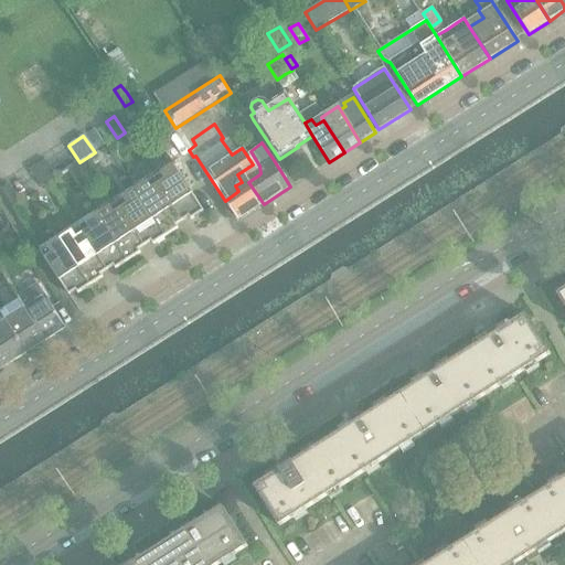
[(57,177),(45,160),(31,170),(42,188),(57,177)]
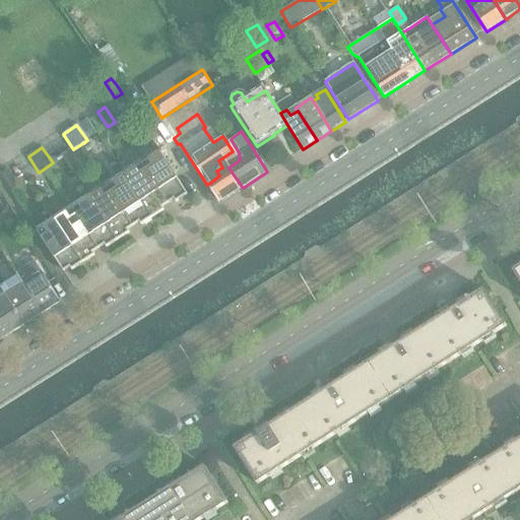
[(187,195),(156,148),(139,159),(167,202),(173,198),(175,203),(187,195)]
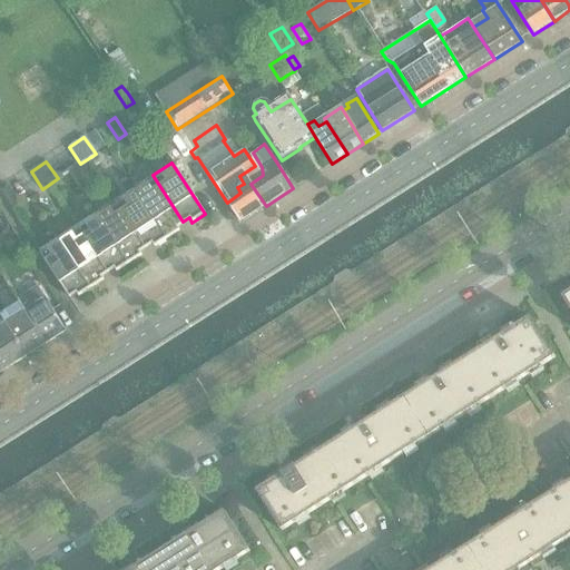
[(266,206),(251,184),(262,176),(255,166),(239,176),(244,184),(237,187),(241,193),(227,203),(241,223),(266,206)]
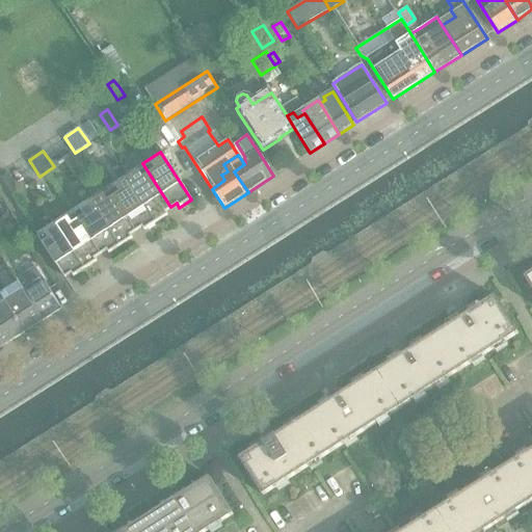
[(170,207),(142,163),(125,176),(156,223),(167,215),(164,211),(170,207)]
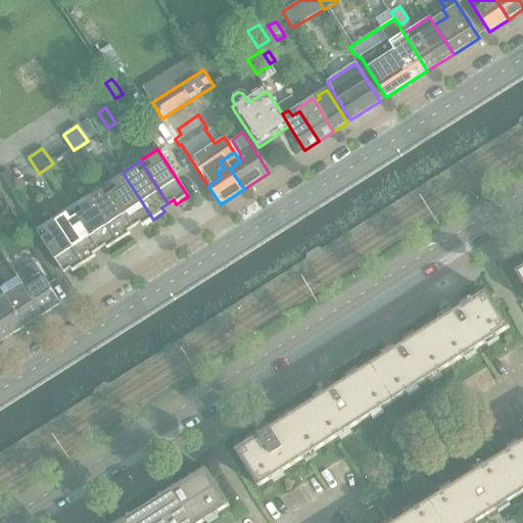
[(18,187),(8,171),(1,176),(11,191),(18,187)]
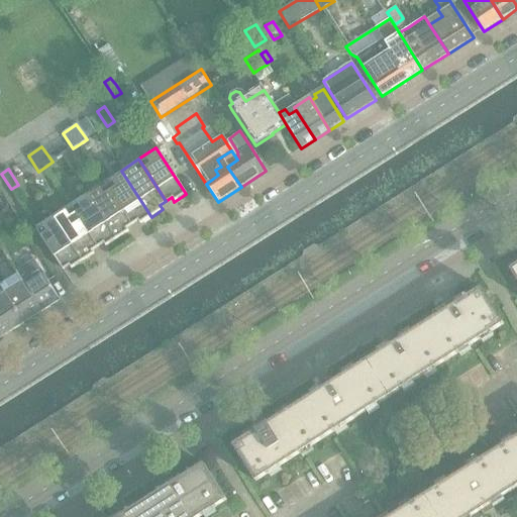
[(151,217),(121,171),(104,182),(131,223),(136,219),(139,224),(151,217)]
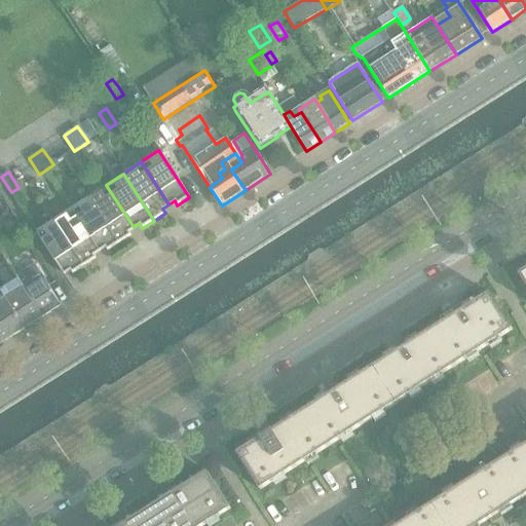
[(134,227),(106,185),(88,196),(118,243),(130,235),(127,231),(134,227)]
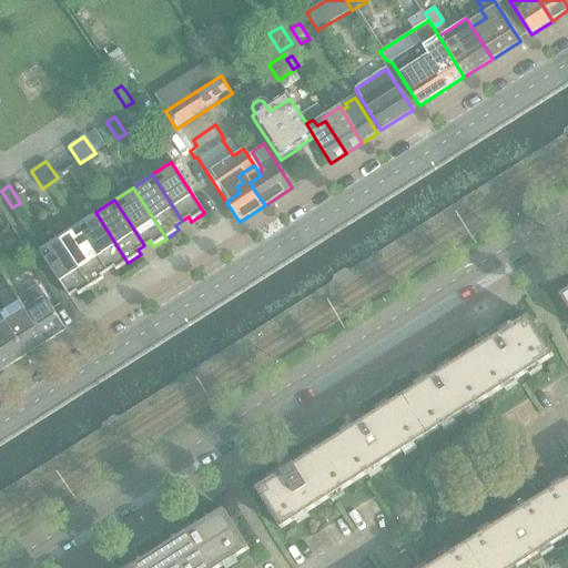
[(128,263),(95,212),(75,224),(107,270),(112,266),(115,271),(128,263)]
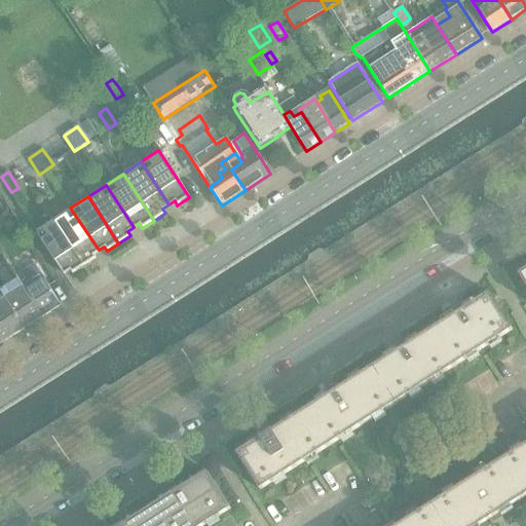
[(99,250),(70,208),(52,219),(83,266),(96,259),(92,254),(99,250)]
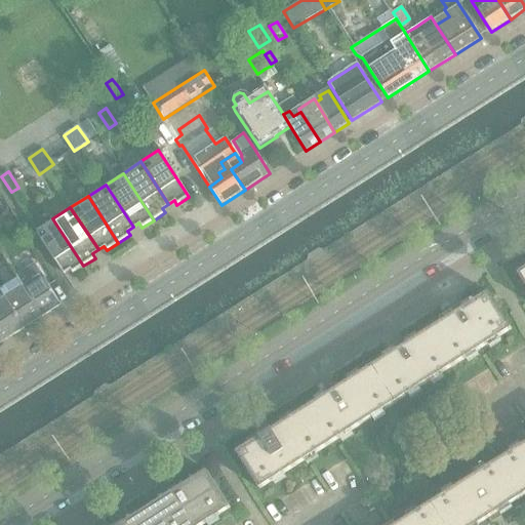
[(83,266),(52,218),(35,231),(63,273),(69,269),(72,274),(83,266)]
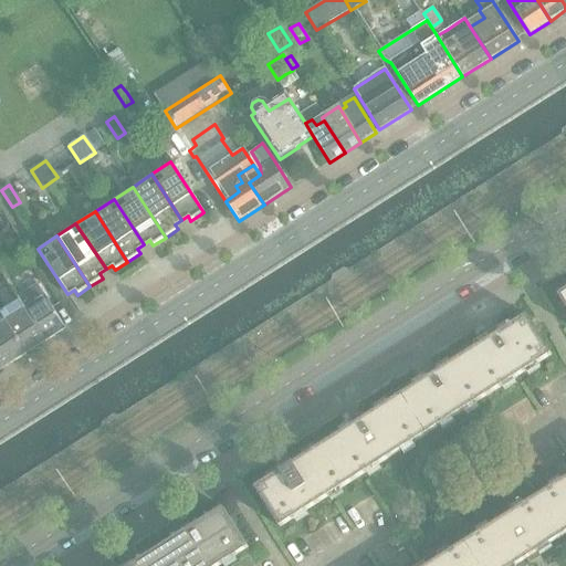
[(65,328),(38,285),(19,296),(17,296),(20,301),(45,342),(65,328)]
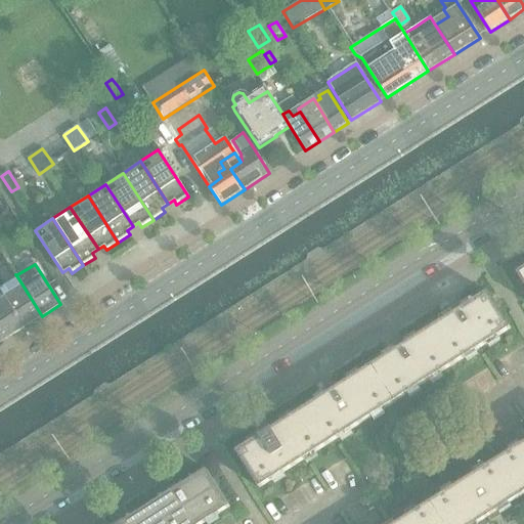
[(42,316),(18,278),(12,282),(11,281),(0,288),(0,291),(4,299),(23,329),(42,316)]
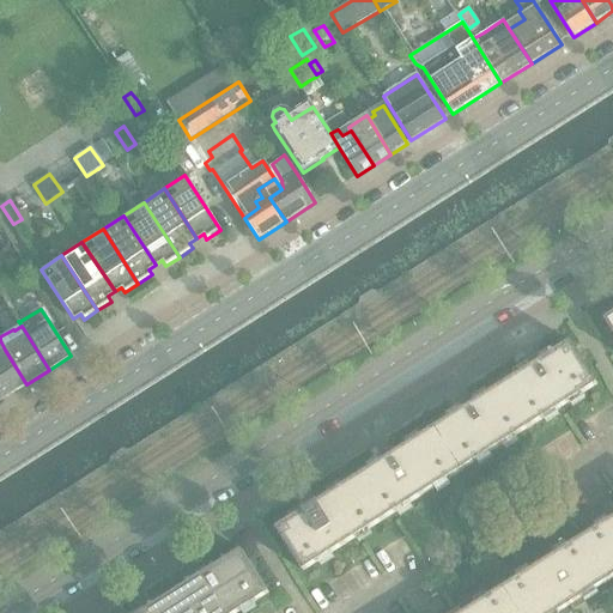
[(598,384),(570,343),(503,386),(529,428),(598,384)]
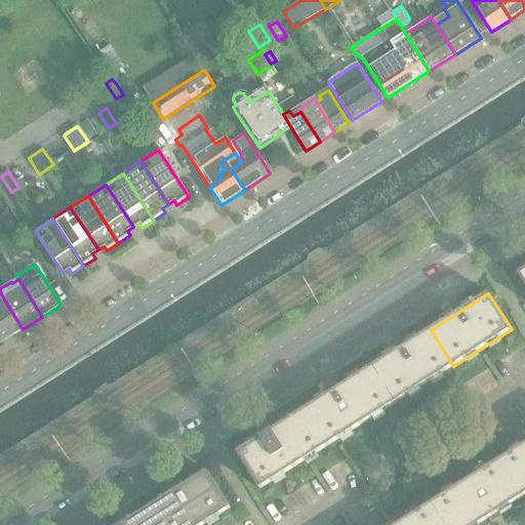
[(23,329),(4,299),(0,301),(0,332),(5,340),(23,329)]
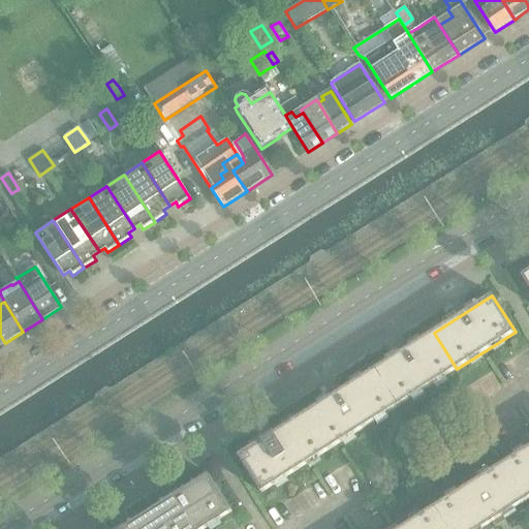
[(457,369),(434,333),(375,370),(398,406),(457,369)]
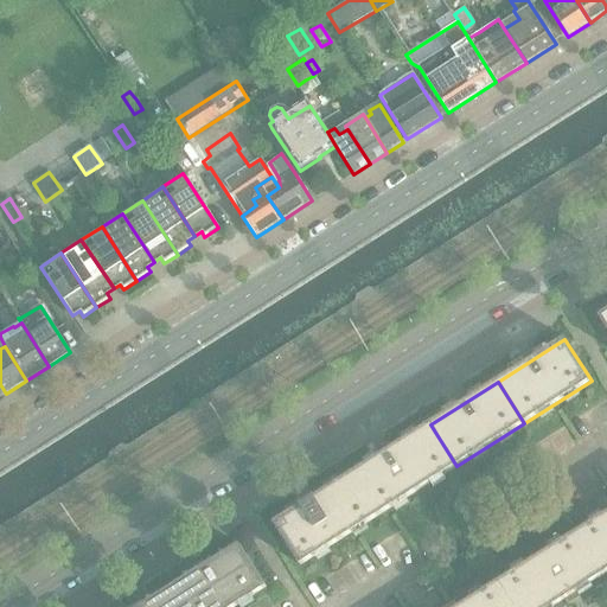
[(378,516),(430,484),(457,466),(430,425),(352,473),(378,516)]
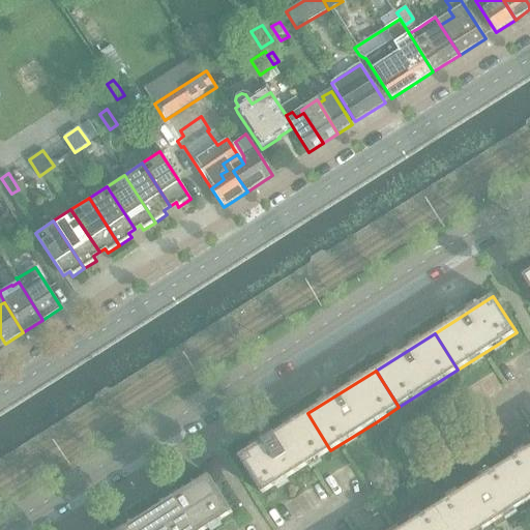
[(262,494),(330,450),(307,413),(238,458),(249,475),(245,477),(248,481),(253,479),(262,494)]
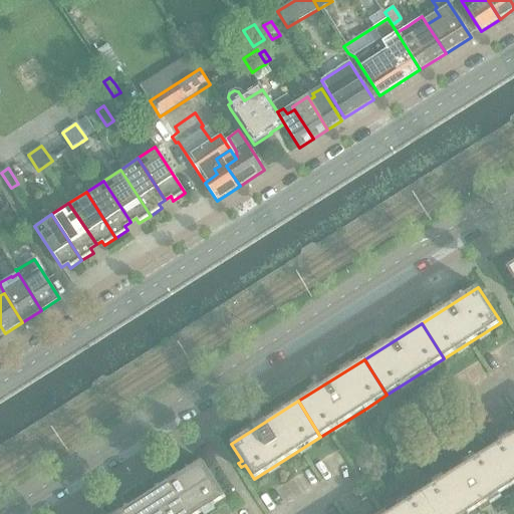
[(513,484),(513,434),(488,451),(511,487),(513,484)]
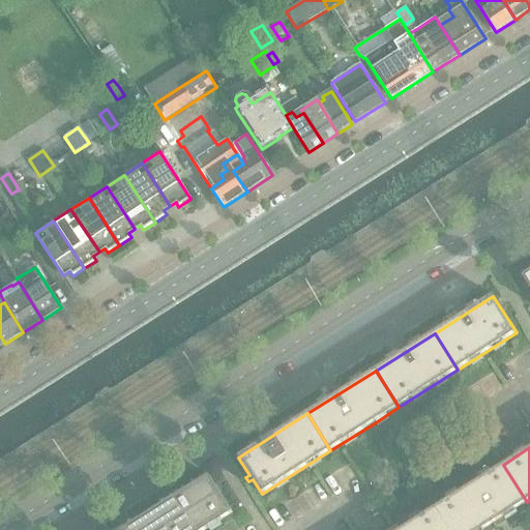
[(481,529),(527,502),(503,465),(435,508),(448,529),(481,529)]
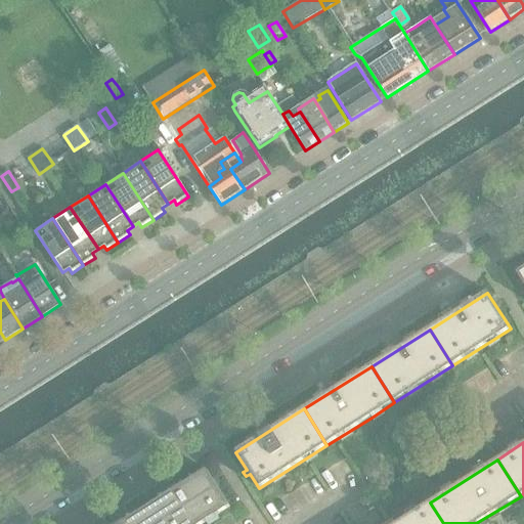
[(158,523),(203,523),(229,508),(207,471),(182,486),(179,482),(173,486),(172,485),(168,488),(171,493),(148,508),(158,523)]
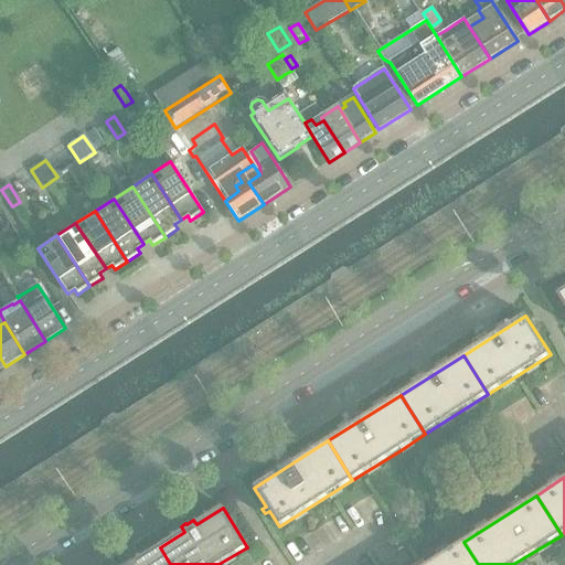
[(478,564),(464,542),(427,564),(478,564)]
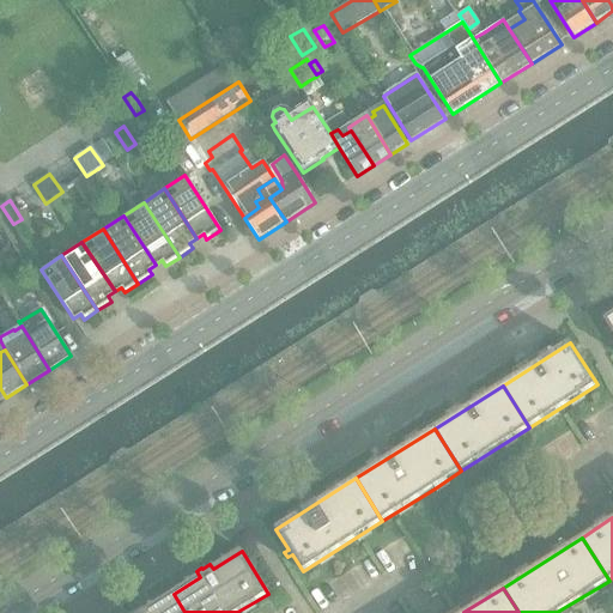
[(184,612),(174,594),(146,612),(143,606),(135,611),(129,612),(184,612)]
